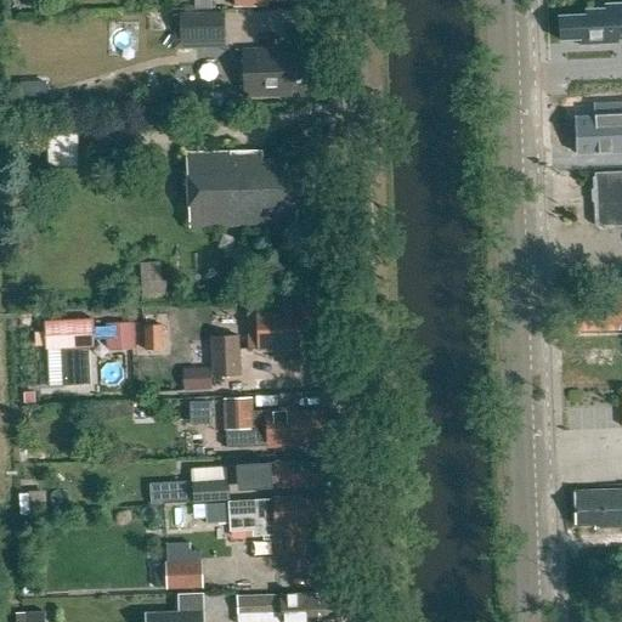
[(233,0),(233,10),(266,10),(266,5),(309,4),(307,0),(233,0)]
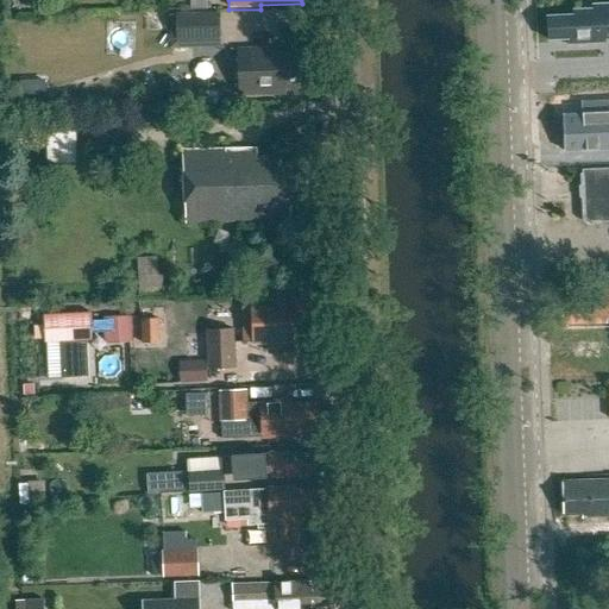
[(608,2),(594,4),(594,8),(575,10),(575,14),(548,16),(550,39),(570,38),(570,44),(600,43),(600,38),(608,38),(608,2)]
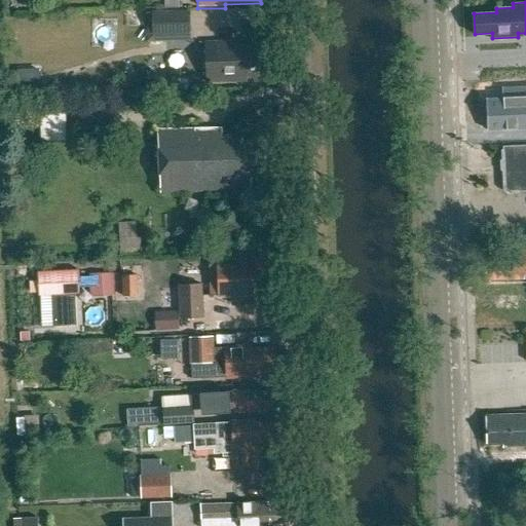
[(189,15),(153,15),(153,37),(189,37),(189,15)]
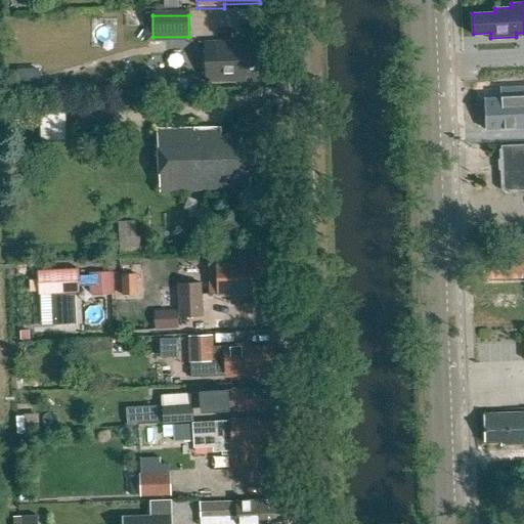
[(236,38),(206,39),(207,79),(236,78),(236,74),(261,73),(260,42),(237,43),(236,38)]
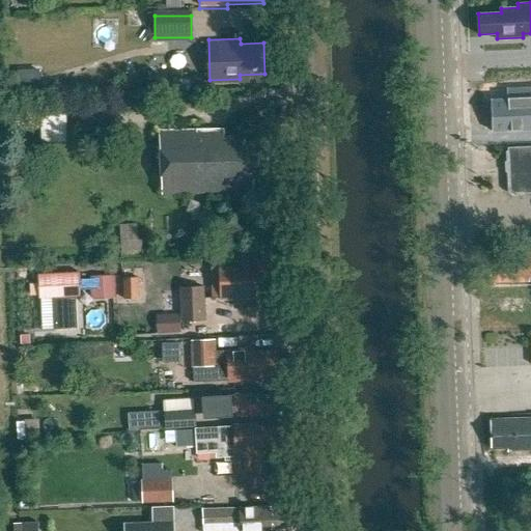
[(39,70),(18,71),(18,93),(40,92),(39,70)]
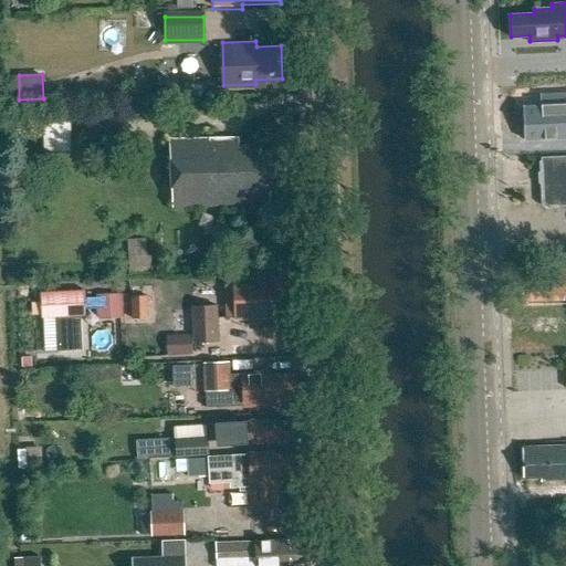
[(523,108),(525,140),(565,137),(565,94),(541,96),(541,107),(523,108)]
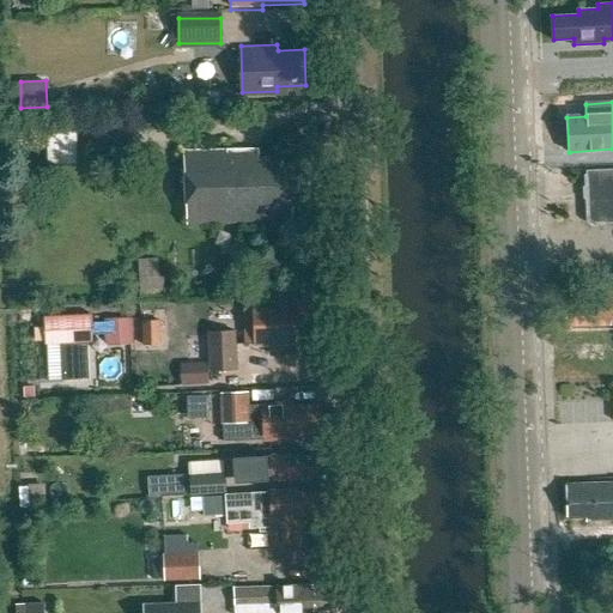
[(76,146),(76,132),(47,132),(48,165),(77,164),(76,146)]
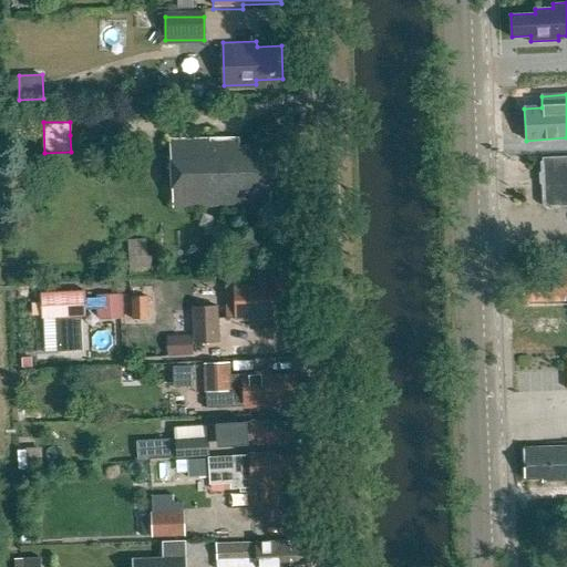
[(270,189),(281,189),(280,151),(260,152),(260,145),(239,145),(239,138),(172,141),(173,206),(271,204),(270,189)]
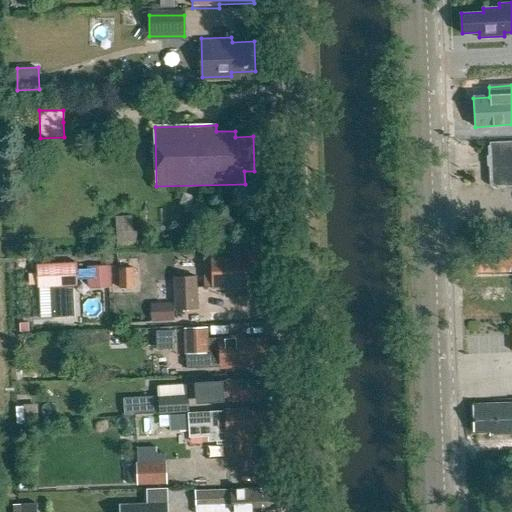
[(511,141),(488,143),(490,184),(493,187),(511,186),(511,141)]
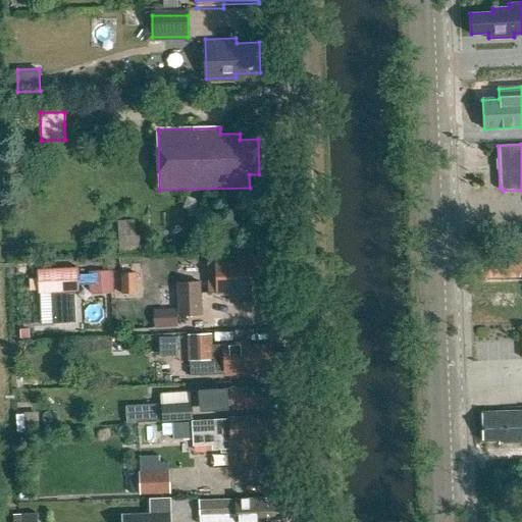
[(265,257),(216,259),(217,293),(267,291),(265,257)]
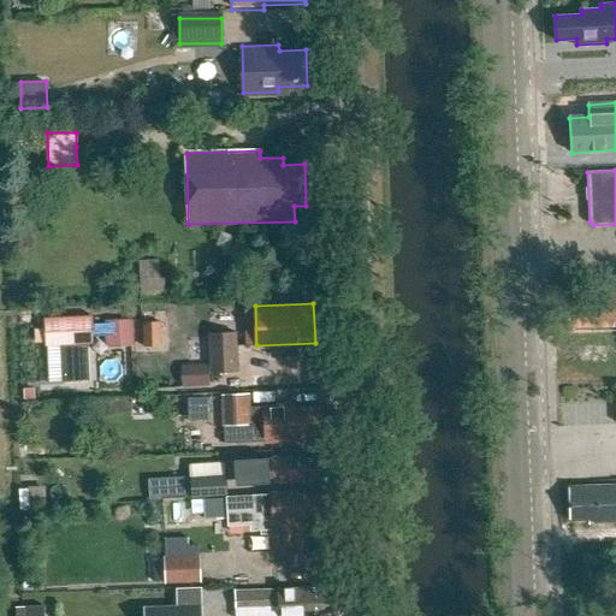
[(46,318),(47,345),(94,343),(94,336),(107,336),(107,323),(95,323),(95,315),(46,318)]
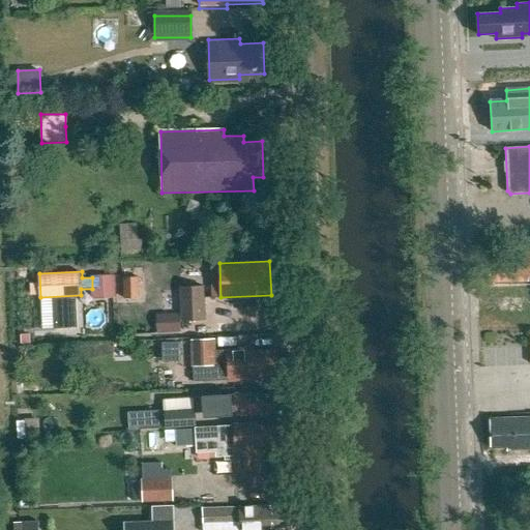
[(92,289),(93,299),(116,298),(115,276),(92,277),(92,289)]
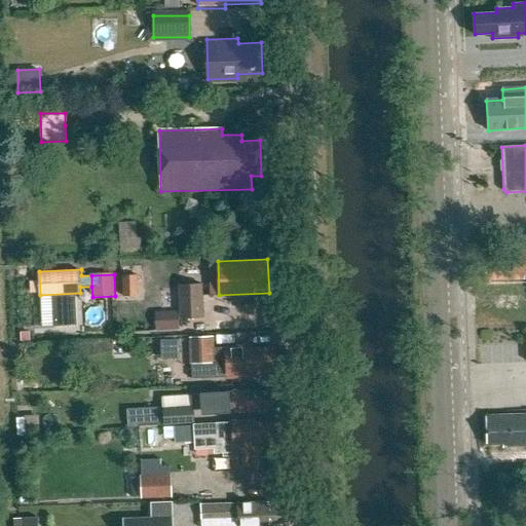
[(138,294),(138,274),(122,274),(122,294),(138,294)]
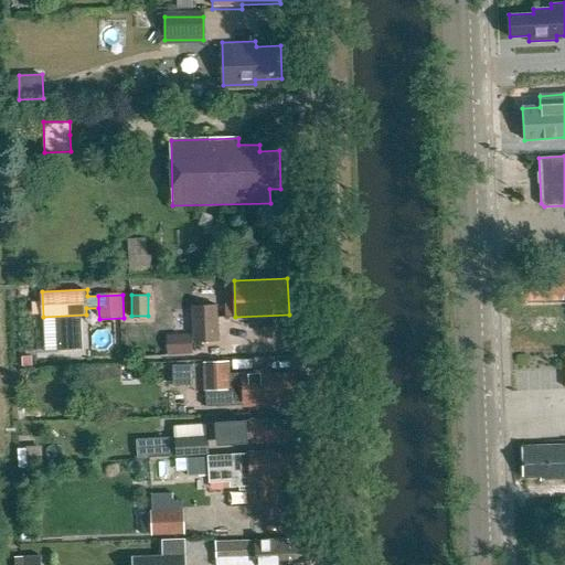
[(220,340),(219,302),(192,304),(193,341),(220,340)]
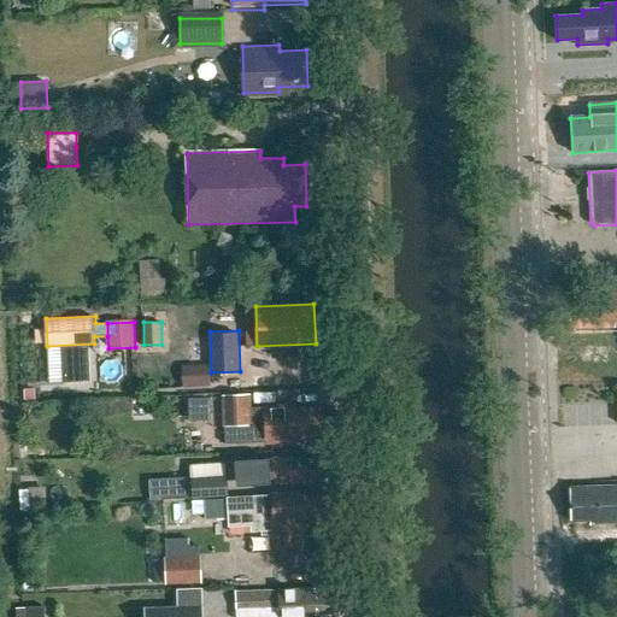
[(206,351),(180,352),(181,374),(207,372),(206,351)]
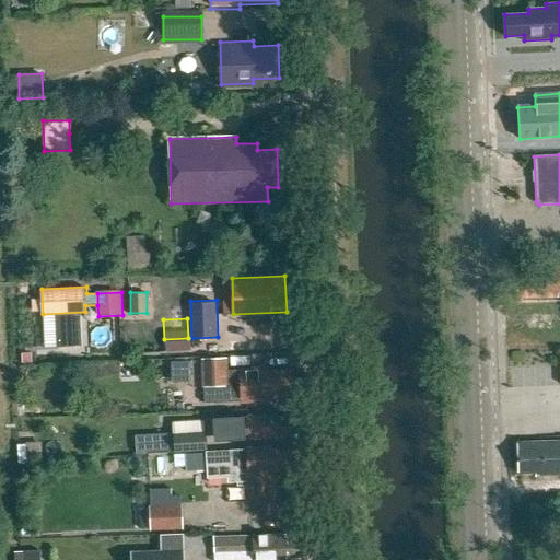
[(205,403),(238,401),(267,400),(266,395),(292,394),(292,371),(266,372),(266,369),(237,370),(237,371),(226,371),(225,359),(200,360),(200,388),(203,388),(205,403)]
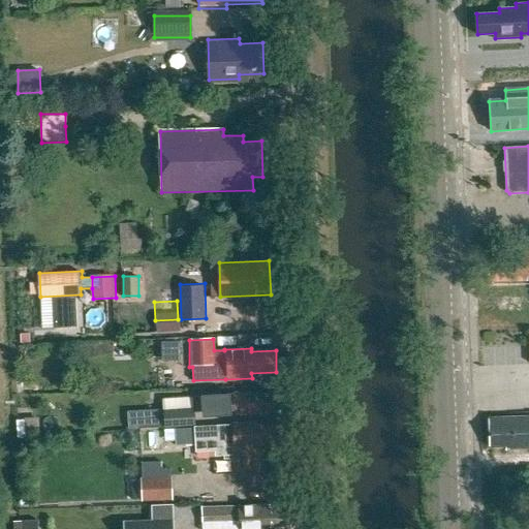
[(206,397),(207,416),(258,414),(258,412),(274,412),(274,395),(249,396),(249,393),(232,394),(232,397),(206,397)]
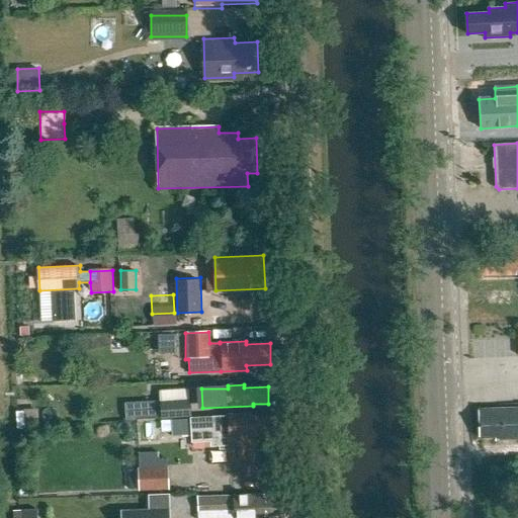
[(190,400),(160,402),(161,420),(191,418),(190,400)]
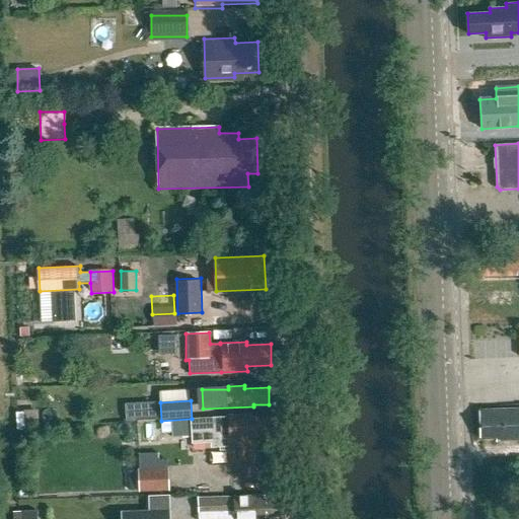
[(518,410),(479,411),(480,439),(503,439),(503,442),(518,441),(518,410)]
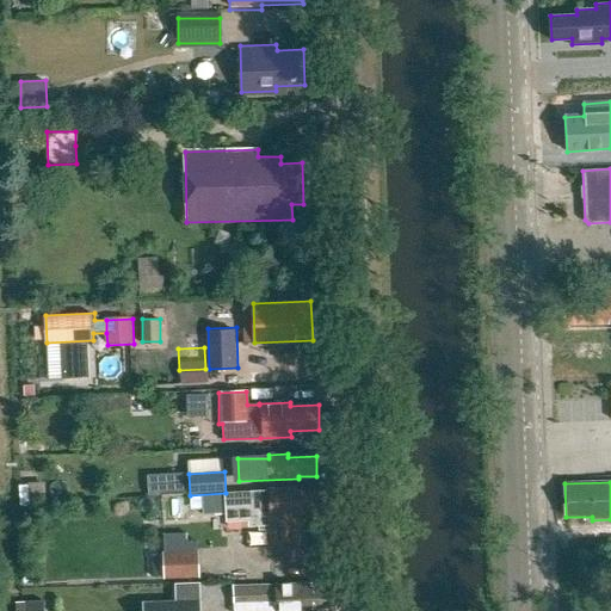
[(44,483),(28,483),(29,501),(45,500),(44,483)]
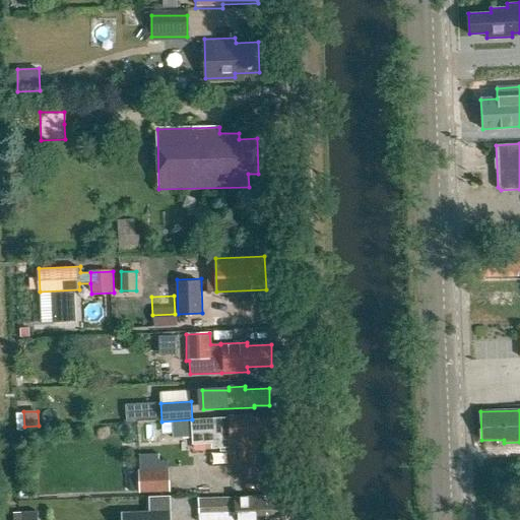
[(226,417),(190,419),(191,443),(211,442),(212,447),(229,446),(230,466),(255,464),(254,444),(246,444),(246,436),(268,435),(268,431),(270,429),(270,423),(268,420),(267,417),(251,418),(251,415),(226,417)]
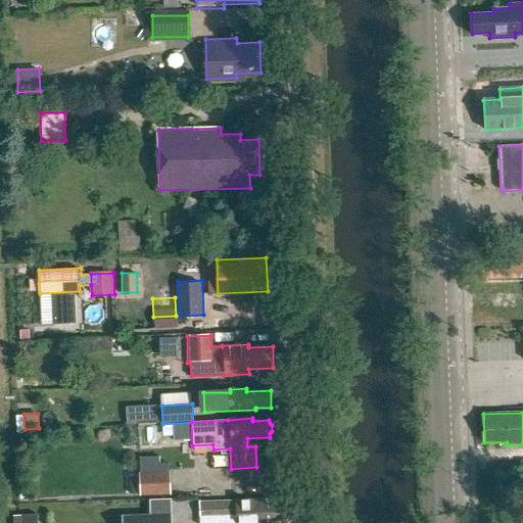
[(188,424),(172,425),(174,444),(174,445),(189,444),(188,424)]
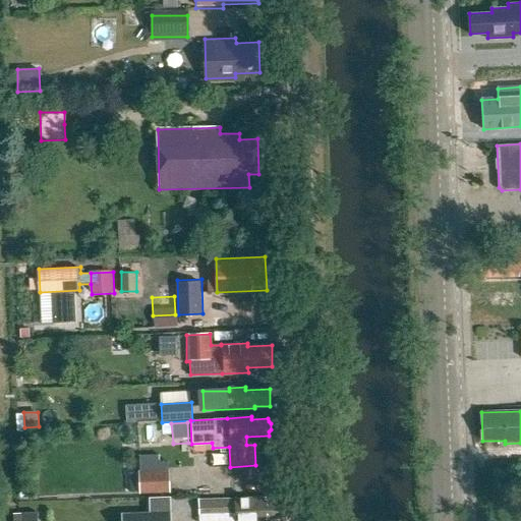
[(139,494),(170,493),(169,470),(138,471),(139,494)]
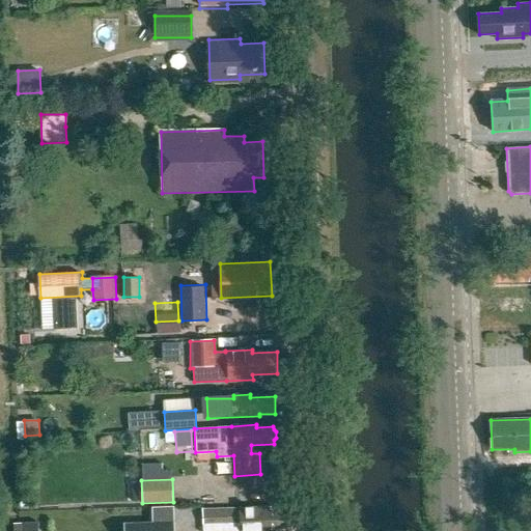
[(271,506),(204,509),(204,530),(266,530),(266,527),(284,526),(283,509),(271,509),(271,506)]
